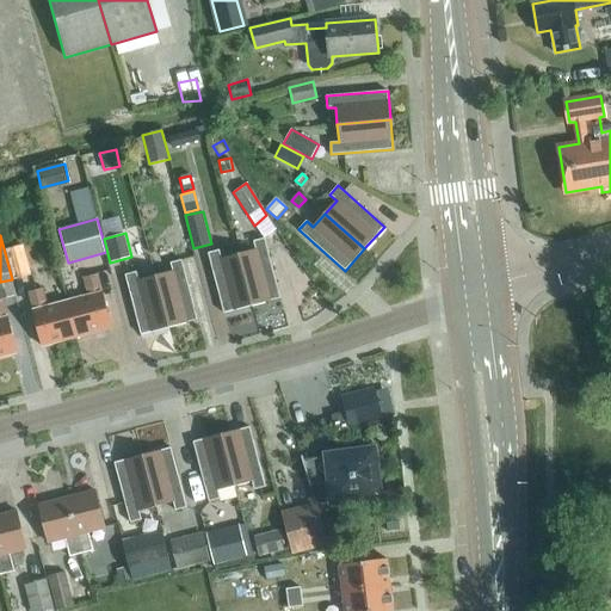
[(255,250),(239,254),(252,306),(281,298),(265,238),(253,241),(255,250)]
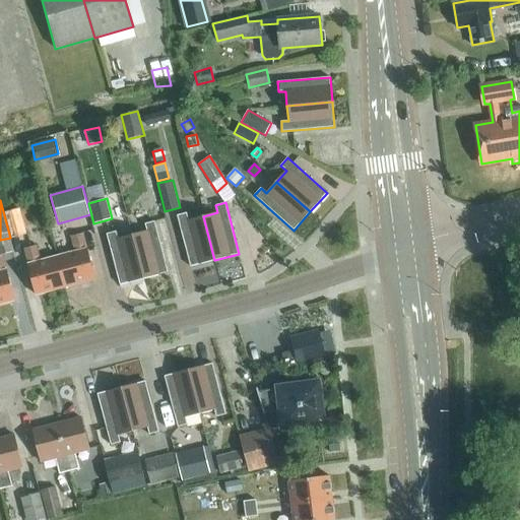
[(26,233),(19,208),(5,212),(11,237),(26,233)]
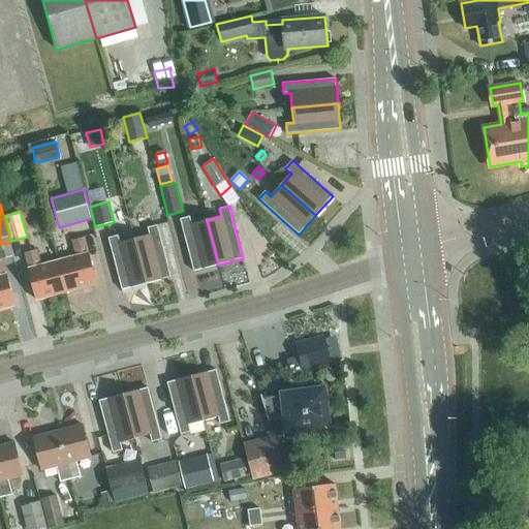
[(218,265),(207,220),(192,223),(190,216),(180,219),(193,271),(218,265)]
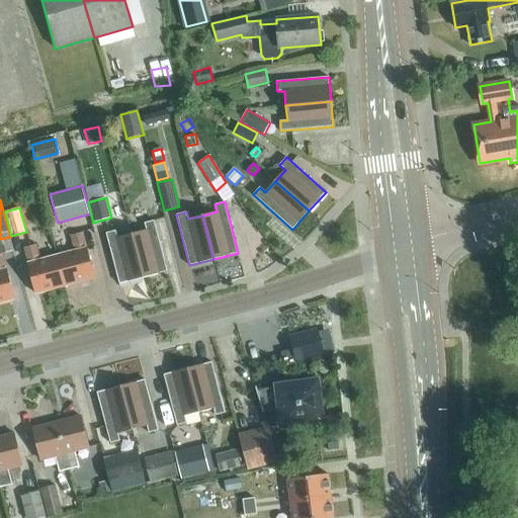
[(147,230),(132,234),(144,277),(168,271),(154,221),(145,223),(147,230)]
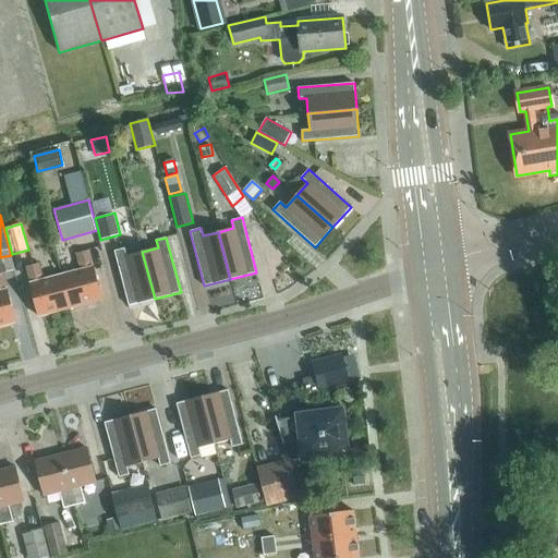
[(155,299),(142,252),(126,256),(124,249),(114,251),(129,305),(155,299)]
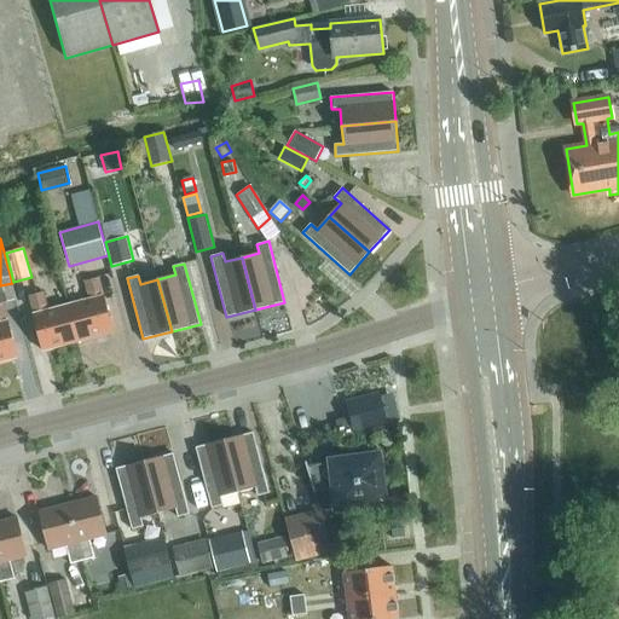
[(114,331),(104,296),(103,296),(98,278),(84,282),(88,300),(68,305),(77,341),(114,331)]
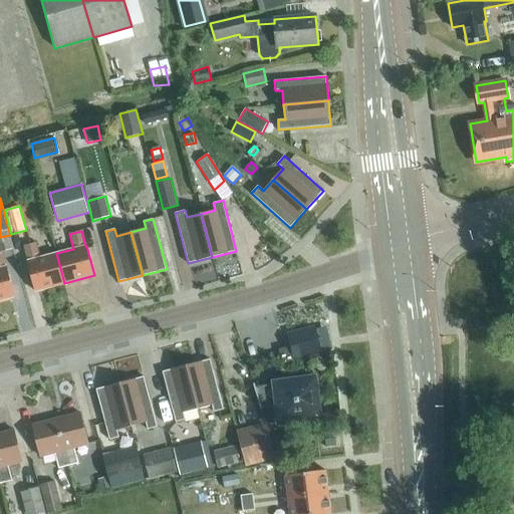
[(64,283),(56,253),(39,258),(35,243),(23,246),(27,261),(35,291),(64,283)]
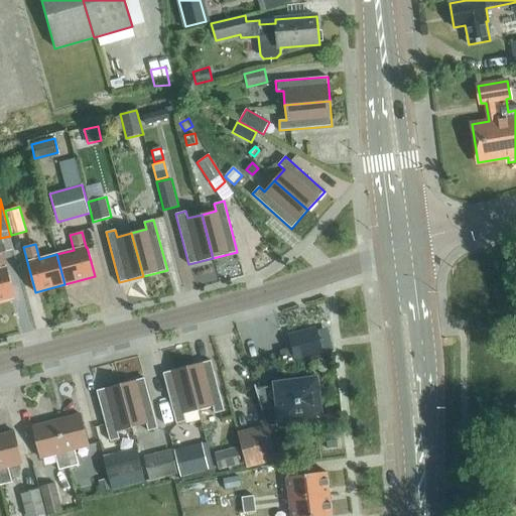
[(6,268),(2,252),(0,252),(0,301),(14,297),(7,268),(6,268)]
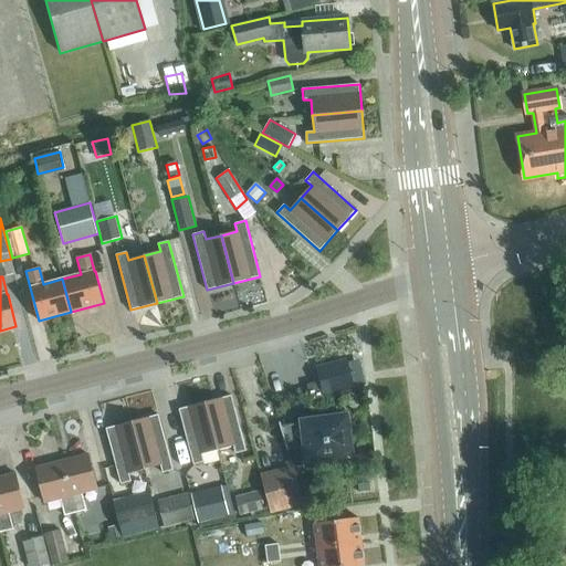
[(348,367),(347,363),(317,370),(318,375),(321,384),(307,387),(312,406),(326,402),(324,396),(354,388),(348,367)]
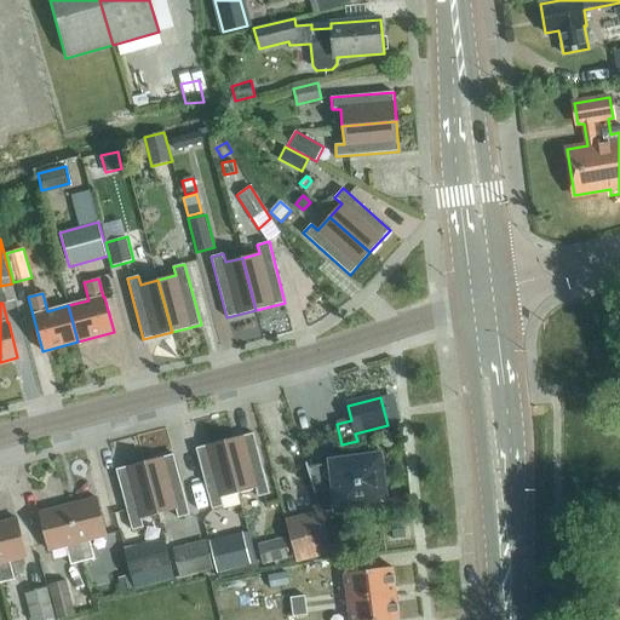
[(253,432),(225,441),(239,493),(256,488),(258,497),(270,494),(253,432)]
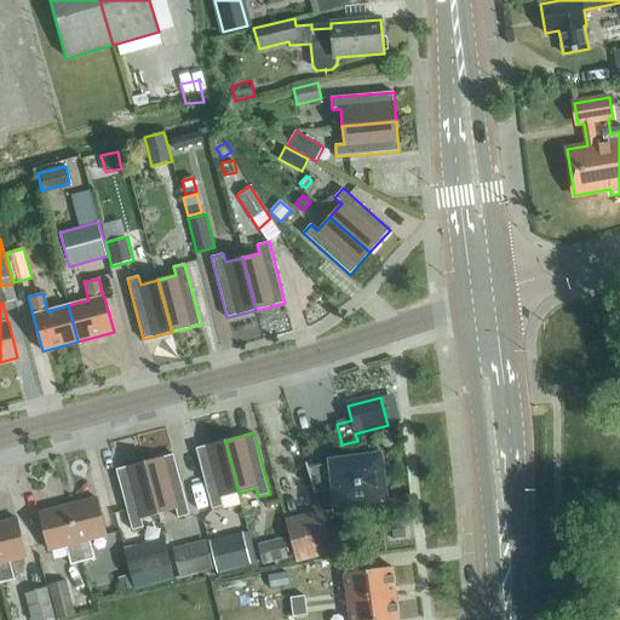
[(239,493),(225,441),(196,448),(212,509),(224,506),(222,498),(239,493)]
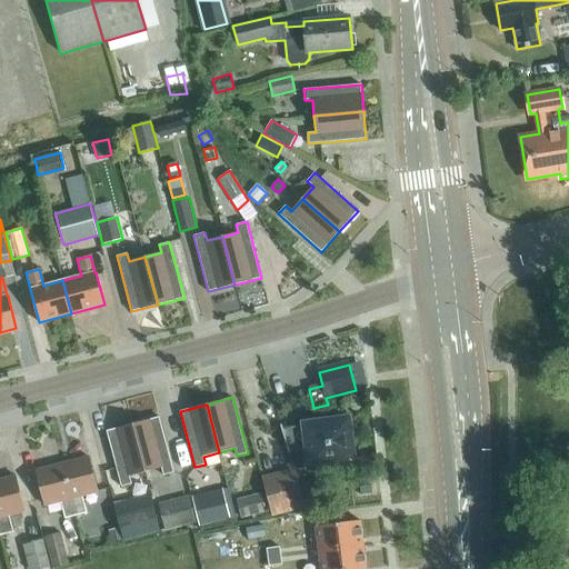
[(159,417),(132,423),(146,471),(161,468),(163,476),(175,472),(159,417)]
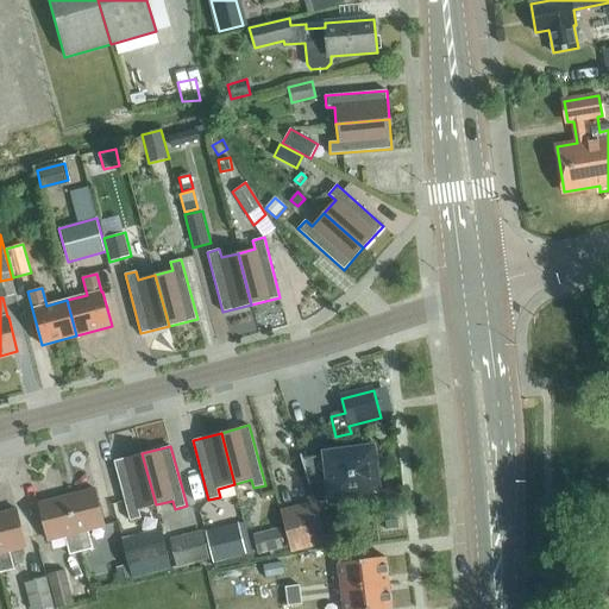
[(378,495),(372,447),(325,453),(326,453),(302,457),(302,454),(300,454),(309,485),(311,484),(311,483),(328,481),(332,501),(378,495)]
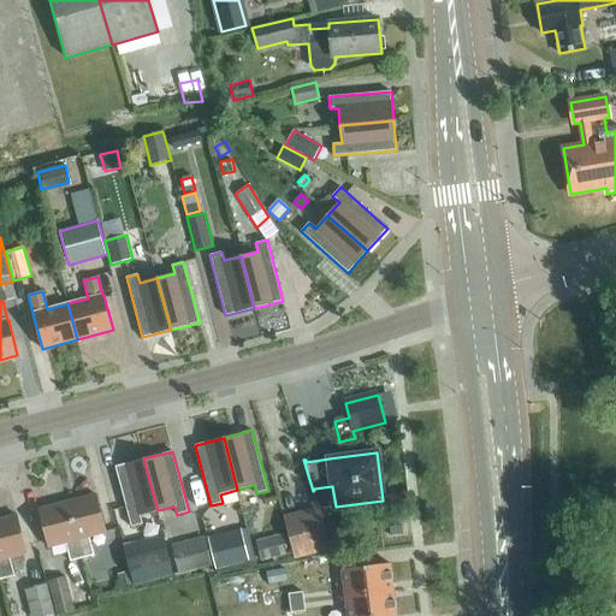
[(158,510),(143,458),(116,466),(131,527),(143,523),(141,515),(158,510)]
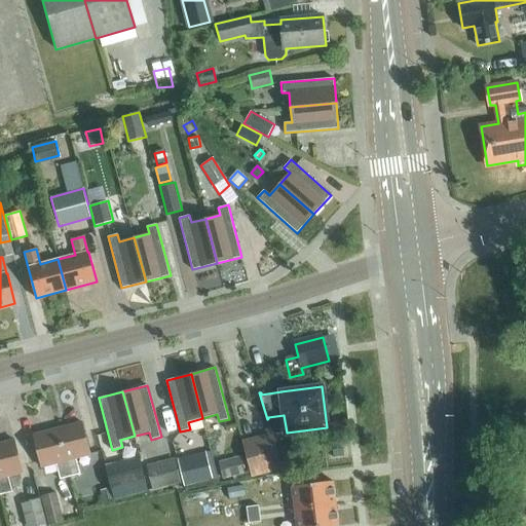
[(81,422),(58,428),(70,477),(80,474),(76,458),(90,454),(81,422)]
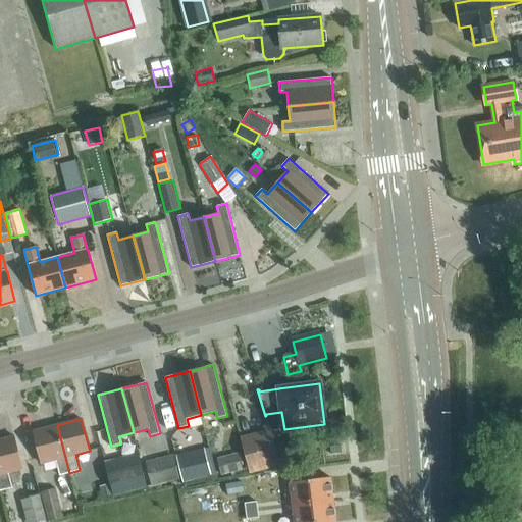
[(69,473),(57,425),(33,431),(41,464),(55,460),(59,475),(69,473)]
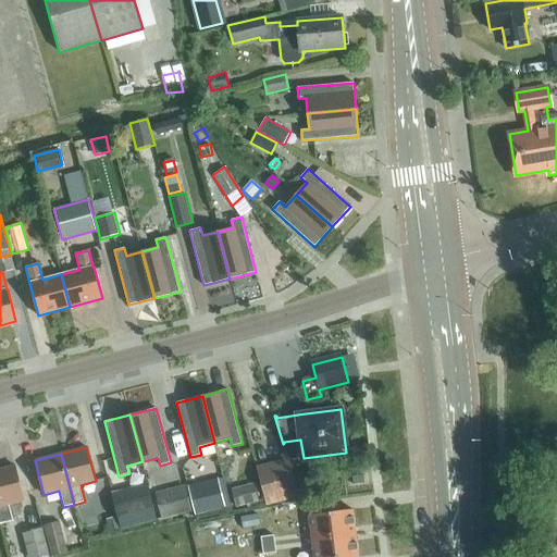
[(299,496),(293,474),(281,478),(276,460),(257,466),(267,505),(299,496)]
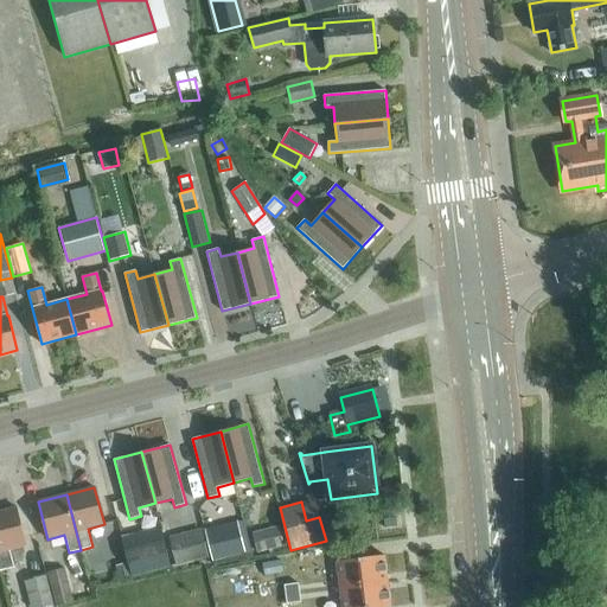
[(17,508),(0,511),(0,560),(2,570),(14,568),(14,566),(24,564),(25,545),(26,545),(17,508)]
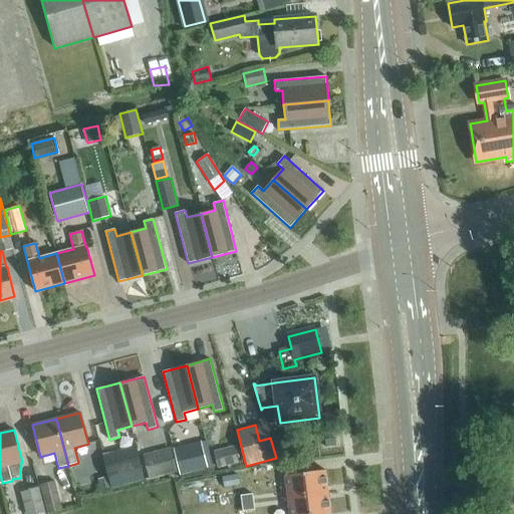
[(207,468),(201,442),(174,448),(180,475),(207,468)]
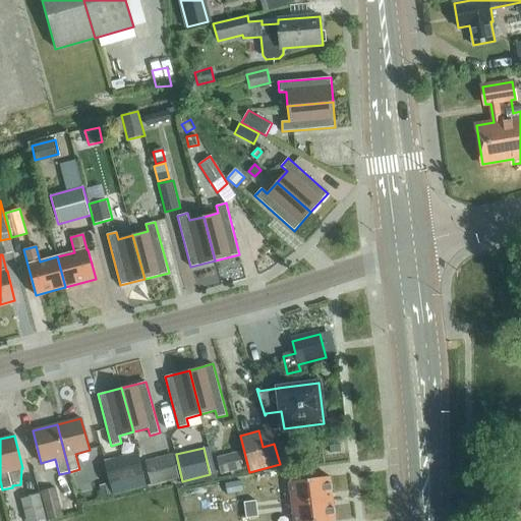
[(138,452),(105,461),(105,464),(106,468),(110,482),(114,495),(128,491),(145,487),(148,486),(138,452)]
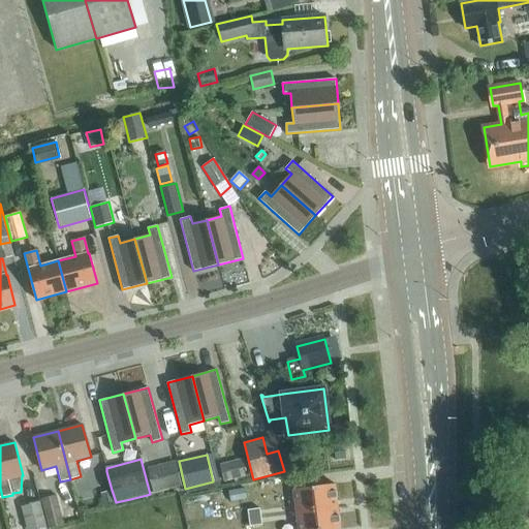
[(242,459),(220,465),(224,481),(247,476),(242,459)]
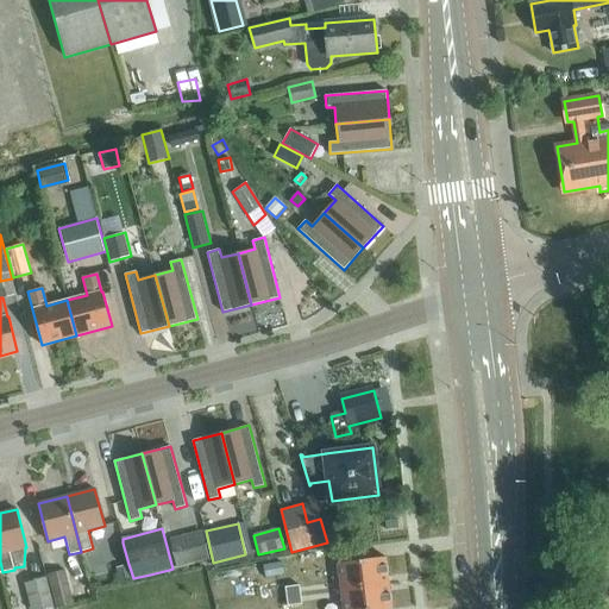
[(209,557),(202,529),(169,538),(176,565),(209,557)]
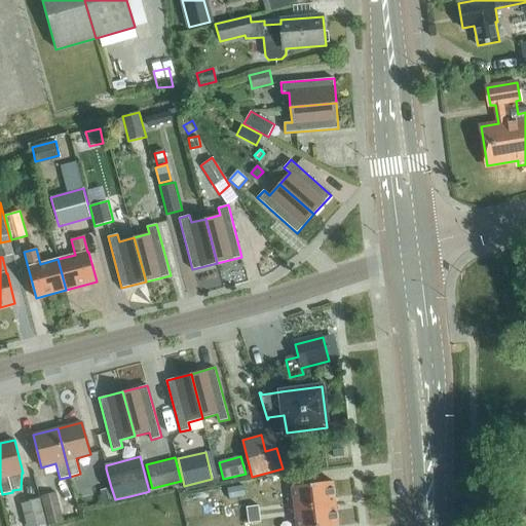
[(107,473),(106,468),(92,472),(97,490),(111,487),(107,473)]
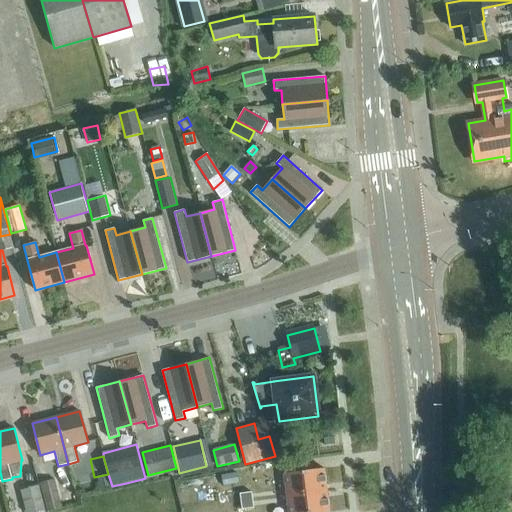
[(324,468),(284,473),(287,495),(327,490),(324,468)]
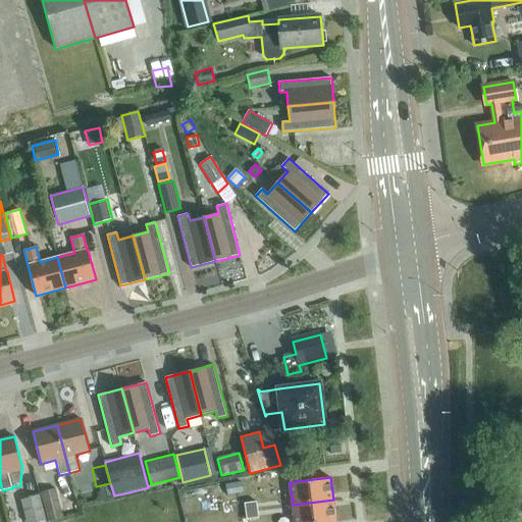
[(109,483),(100,486),(102,498),(112,496),(109,483)]
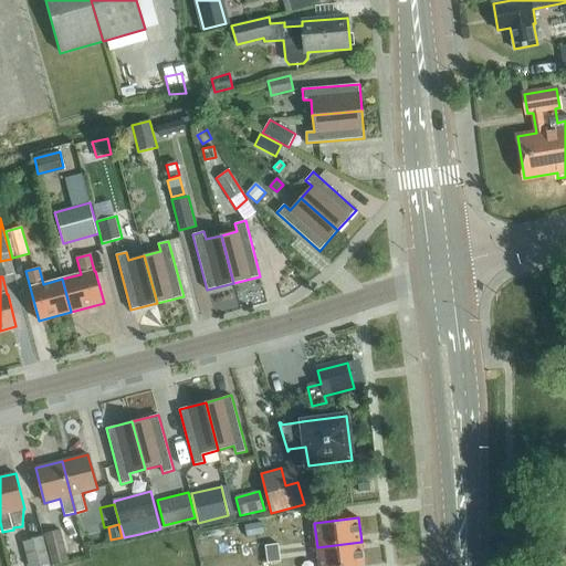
[(70,561),(61,528),(44,533),(52,565),(70,561)]
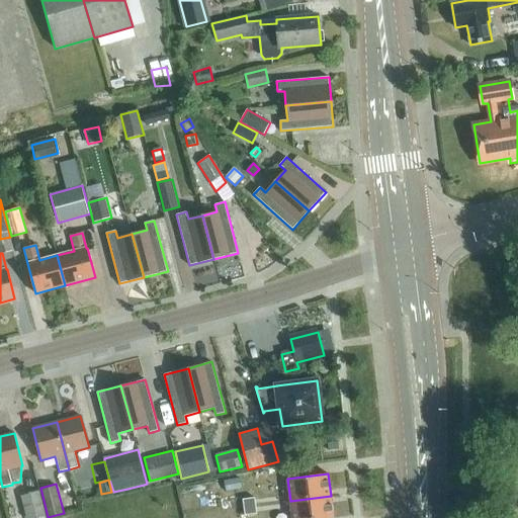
[(46,515),(38,490),(20,495),(25,517),(45,517),(45,515),(46,515)]
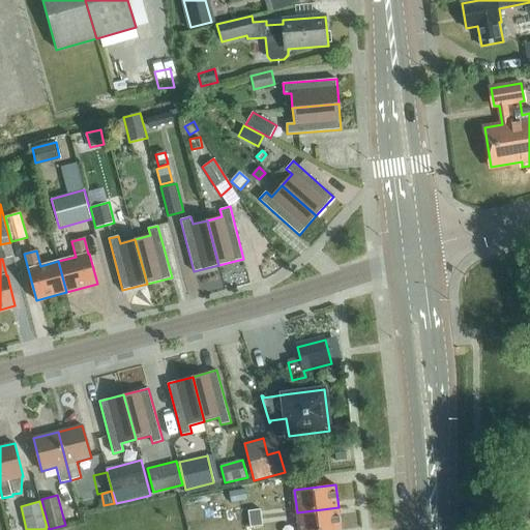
[(342,529),(339,507),(297,512),(298,529),(342,529)]
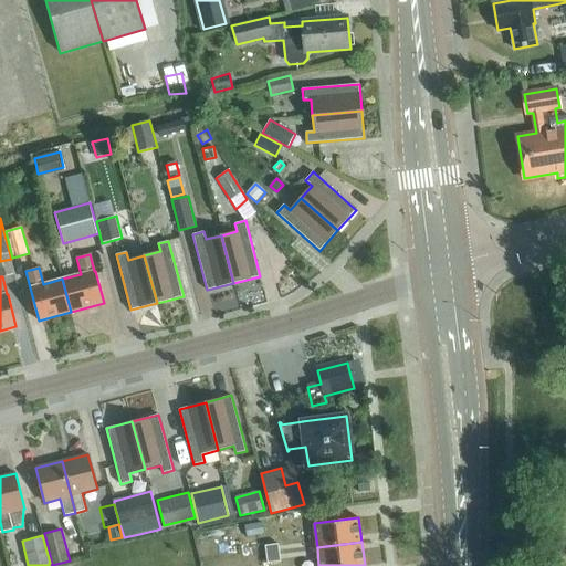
[(279,543),(265,545),(266,554),(280,552),(279,543)]
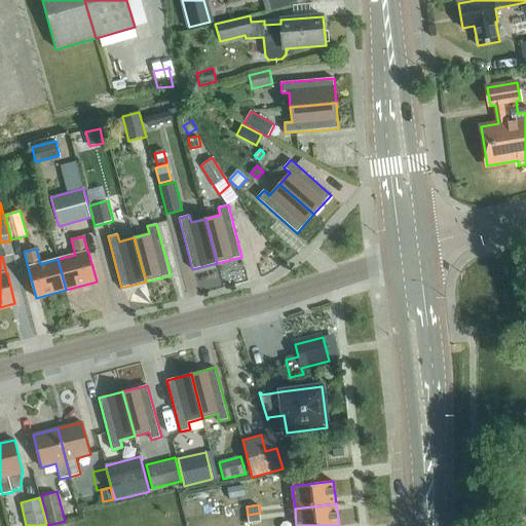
[(260,513),(248,515),(249,523),(261,521),(260,513)]
